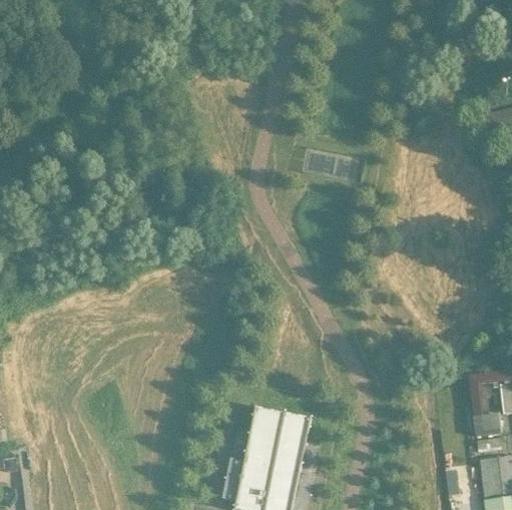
[(491,141),(511,137),(511,103),(484,109),(491,141)]
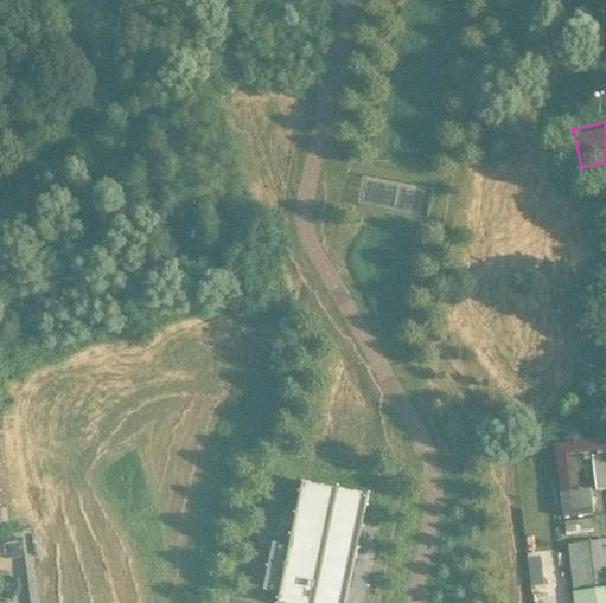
[(432,187),(362,173),(356,201),(426,216),(432,187)]
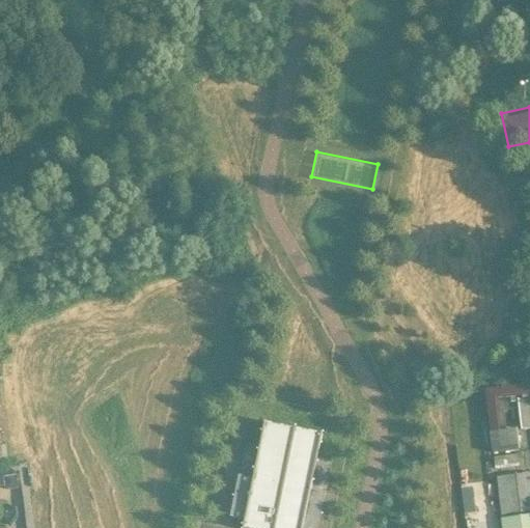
[(529,425),(529,397),(528,383),(487,389),(483,390),(490,428),(498,427),(495,396),(515,393),(520,427),(529,425)]
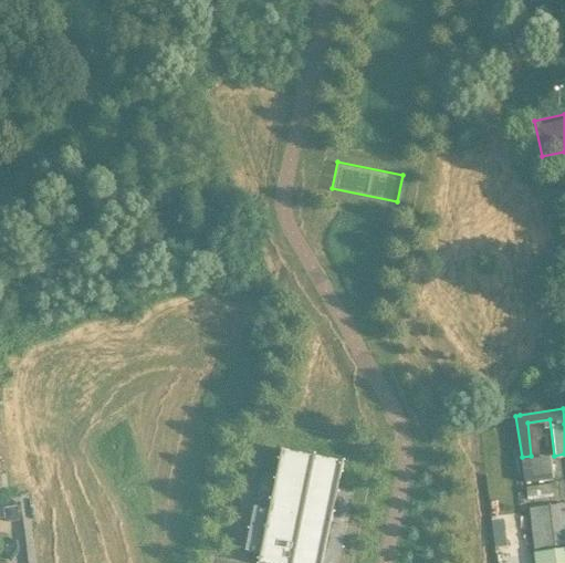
[(337,483),(342,460),(280,448),(275,471),(268,509),(260,508),(253,506),(244,550),(253,551),(259,552),(257,562),(336,562),(344,524),(337,523),(330,521),(337,483)]
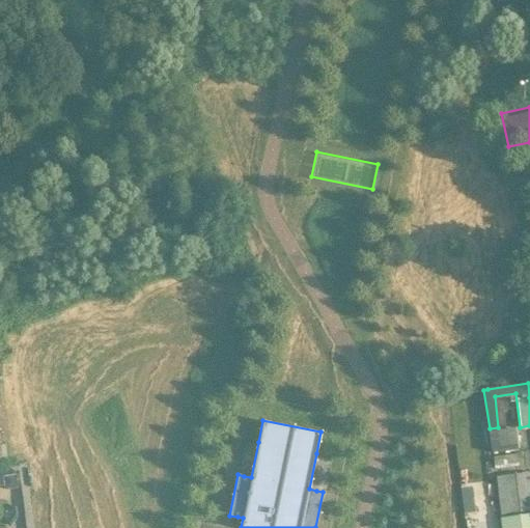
[(491,451),(518,448),(515,428),(489,432),(491,451)]
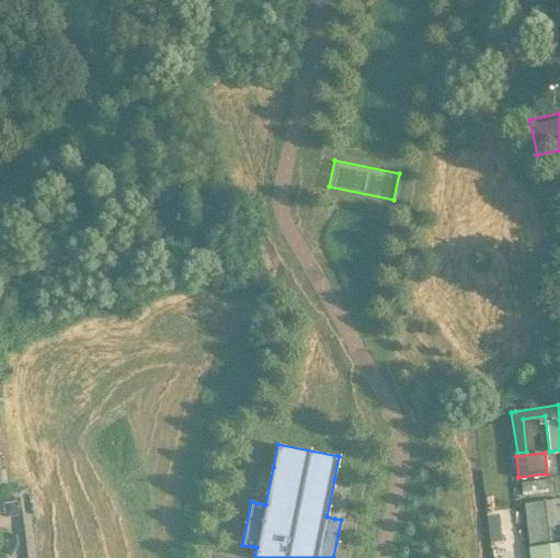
[(522,493),(548,490),(546,477),(520,480),(522,493)]
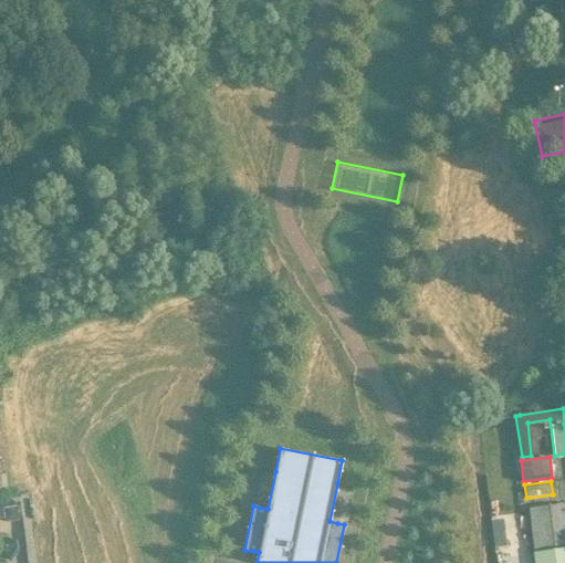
[(564,502),(529,507),(534,551),(564,546),(564,502)]
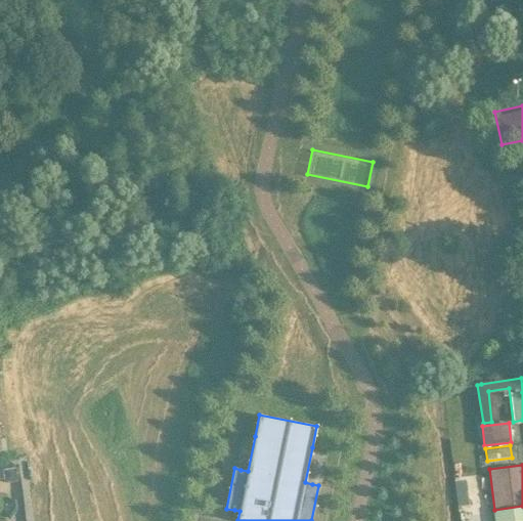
[(3,469),(4,481),(17,479),(15,468),(3,469)]
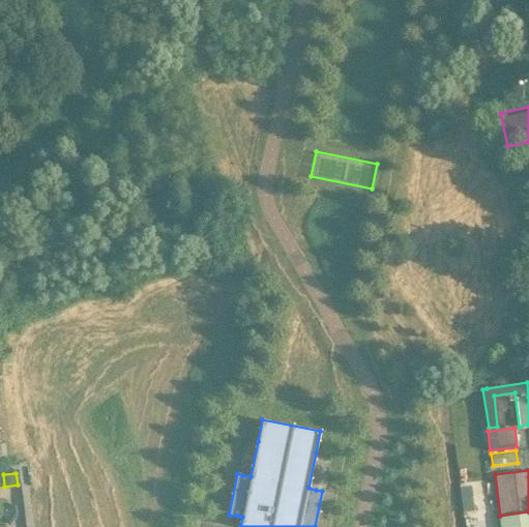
[(470,485),(459,486),(462,511),(473,510),(470,485)]
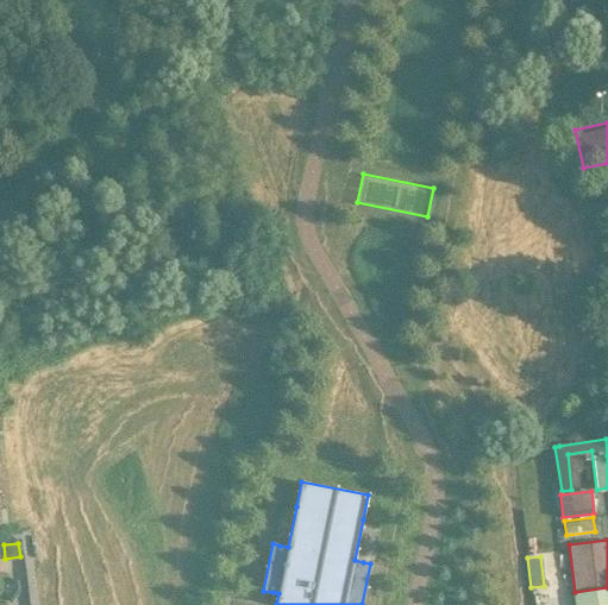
[(607,604),(607,587),(575,592),(575,604),(607,604)]
